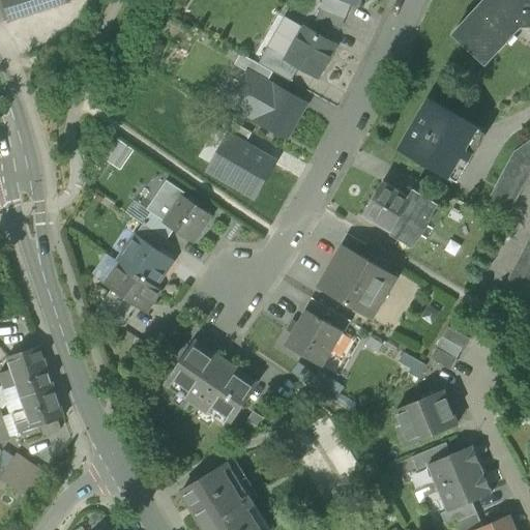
[(69,0),(1,0),(8,22),(68,2),(69,0)]
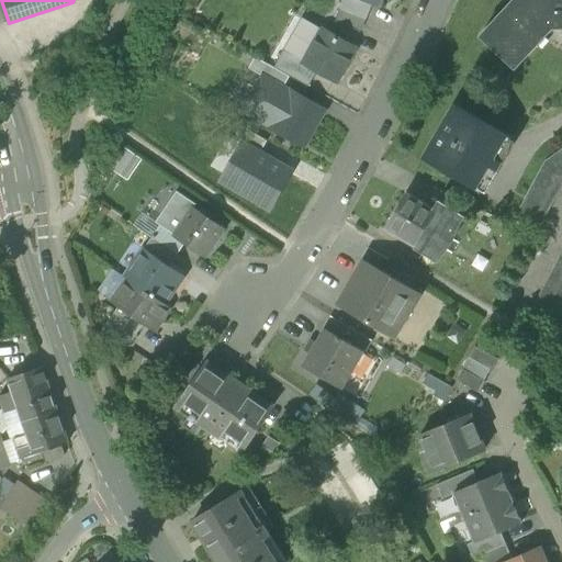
[(344,0),(340,9),(364,20),(371,4),(360,0),(344,0)]
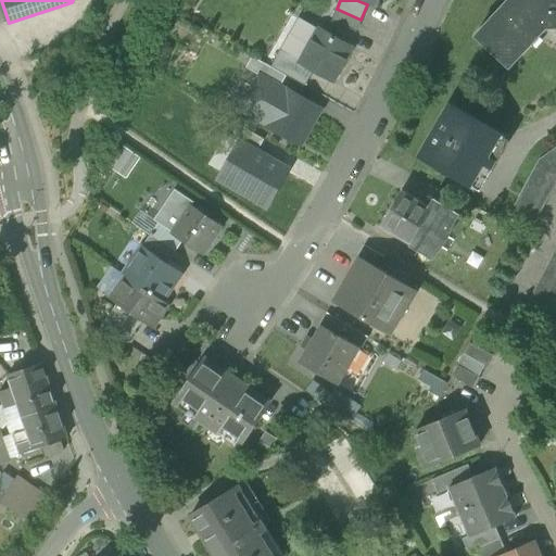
[(555,0),(509,0),(476,37),(509,67),(546,28),(555,27),(555,0)]
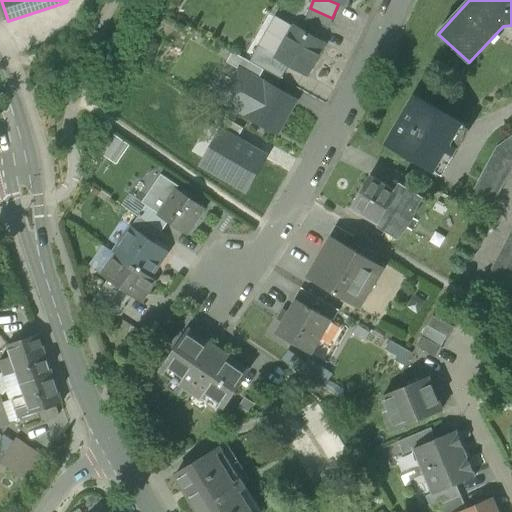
[(332,18),(310,8),(305,20),(328,29),(332,18)]
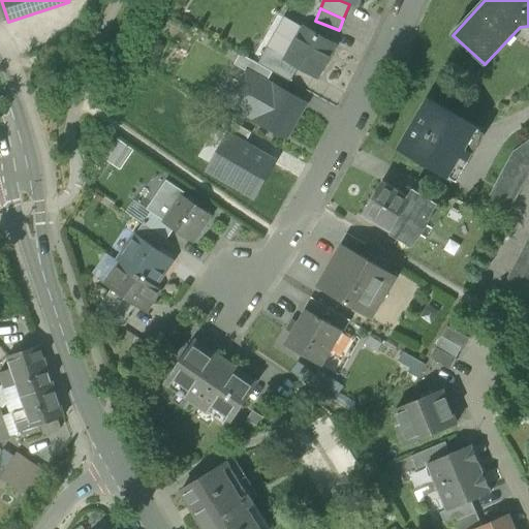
[(280,13),(265,44),(283,53),(299,23),(280,13)]
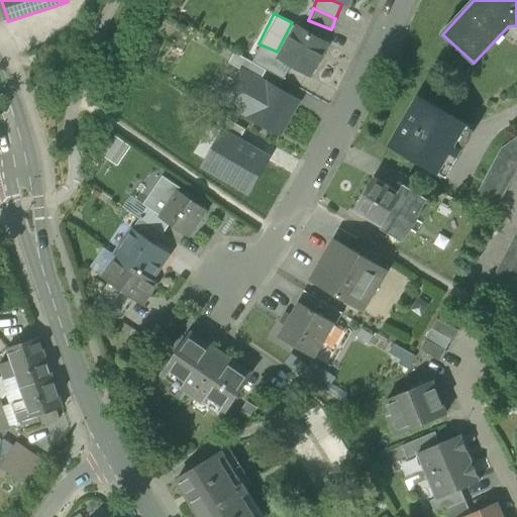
[(292,66),(310,76),(327,44),(297,28),(281,58),(280,59),(292,66)]
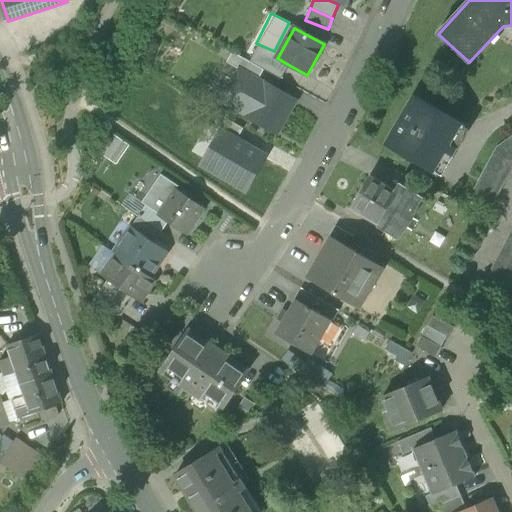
[(264,70),(281,80),(289,65),(277,58),(278,57),(259,46),(250,62),(264,70)]
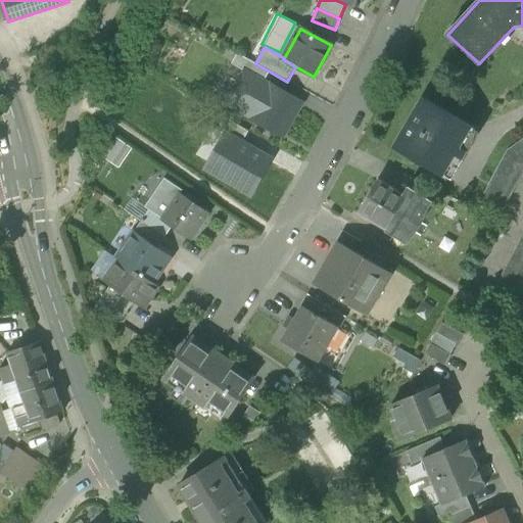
[(245,73),(264,83),(270,72),(255,63),(237,54),(231,64),(245,73)]
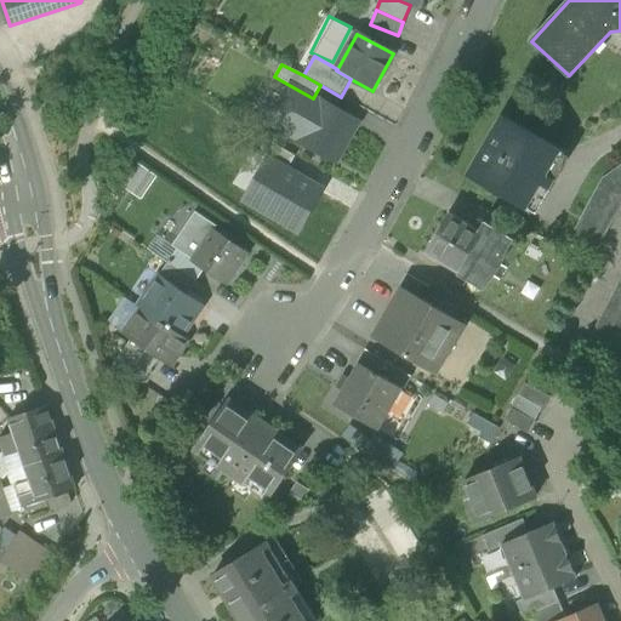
[(291,86),(269,124),(337,161),(358,124),(313,98),(291,86)]
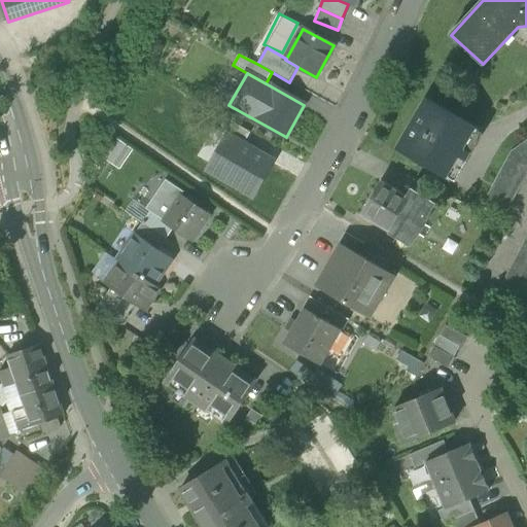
[(399,149),(449,179),(478,131),(427,101),(399,149)]
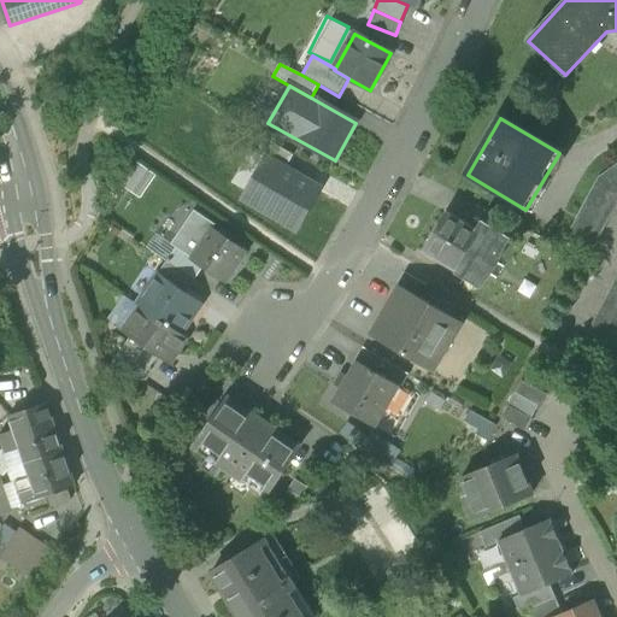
[(266,160),(285,170),(293,156),(257,134),(248,150),(266,160)]
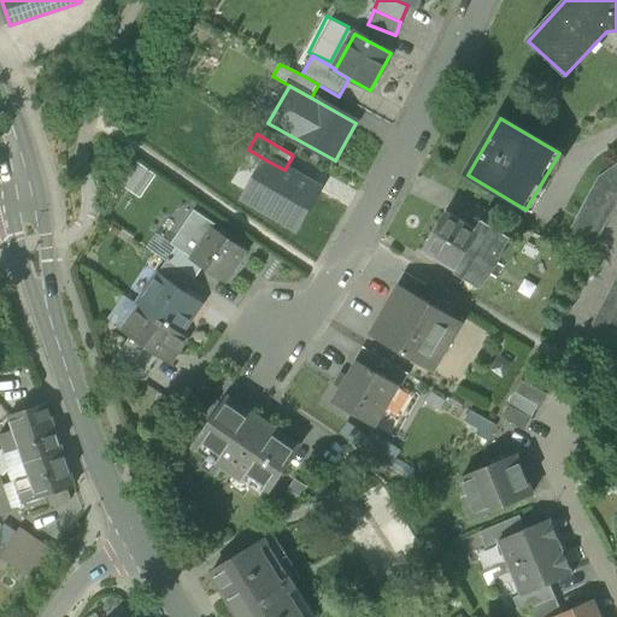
[(285,170),(266,160),(245,199),(297,229),(318,191),(285,170)]
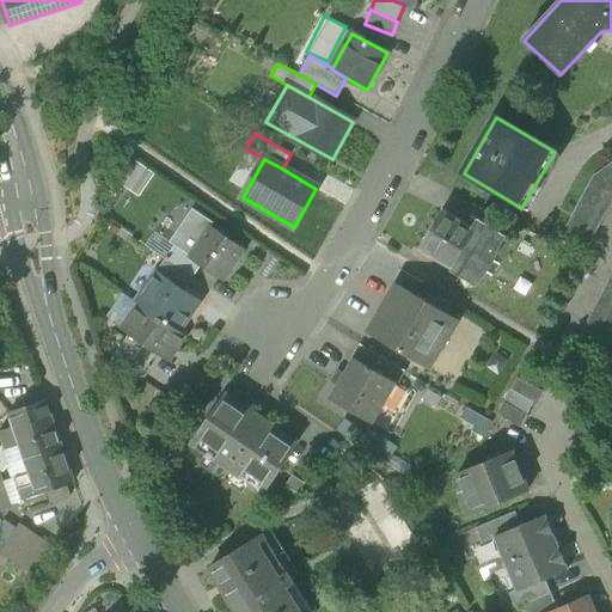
[(122,183),(141,195),(155,172),(136,160),(122,183)]
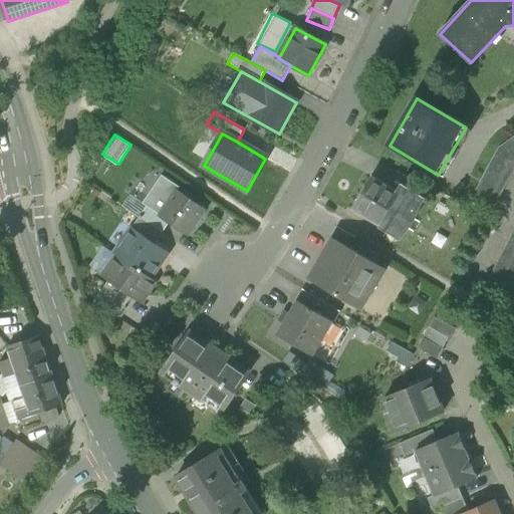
[(467,207),(489,218),(513,170),(513,137),(498,149),(467,207)]
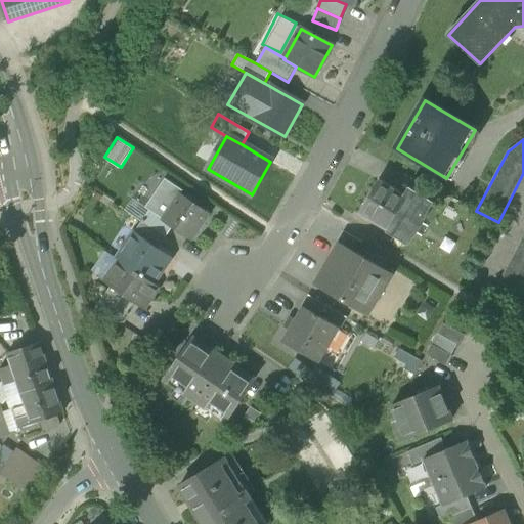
[(149,211),(163,219),(180,193),(181,194),(183,190),(165,178),(144,208),(149,211)]
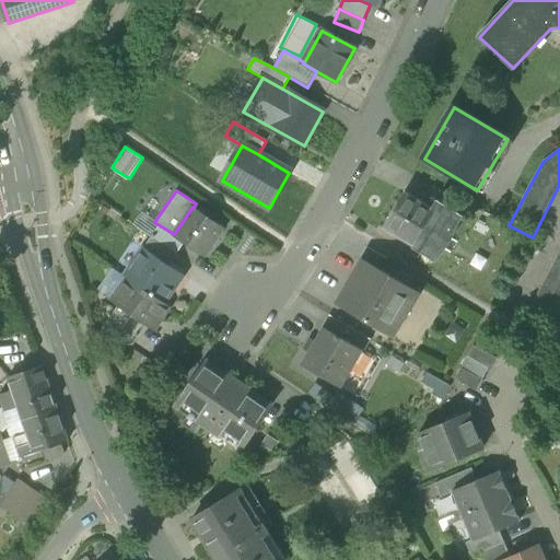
[(450,240),(454,230),(456,225),(461,218),(438,203),(433,210),(405,194),(383,229),(434,260),(442,251),(450,240)]
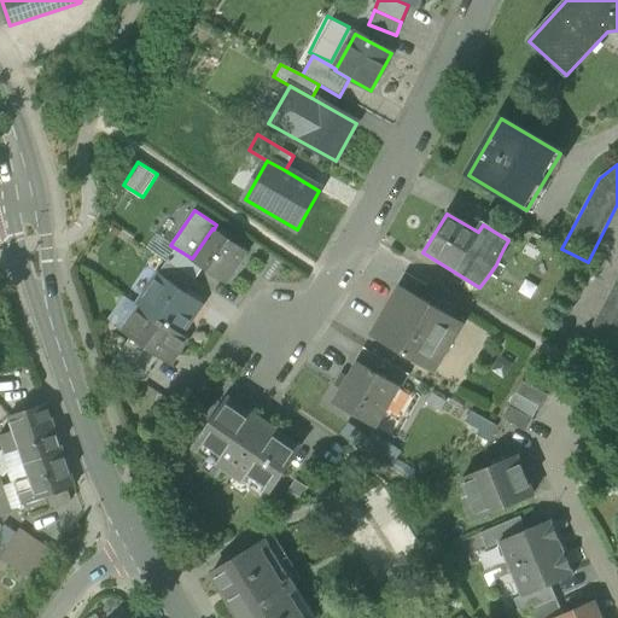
[(204,268),(226,284),(248,252),(214,229),(213,228),(192,258),(191,260),(204,268)]
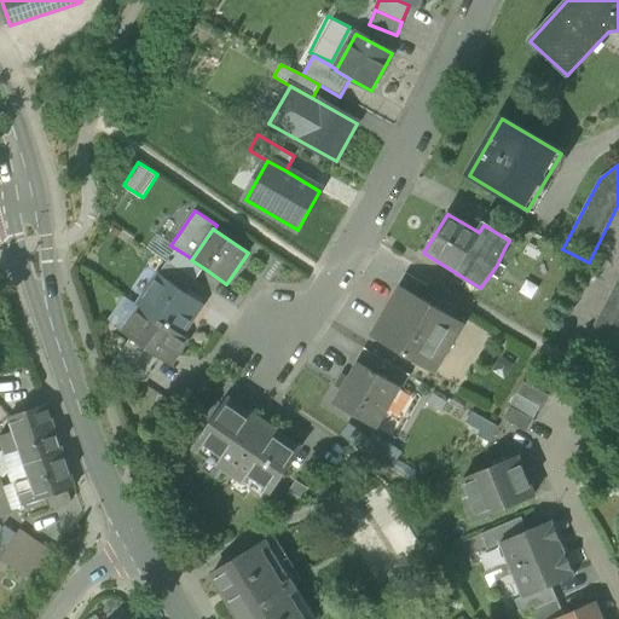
[(177,249),(167,262),(195,282),(204,268),(191,260),(192,259),(177,249)]
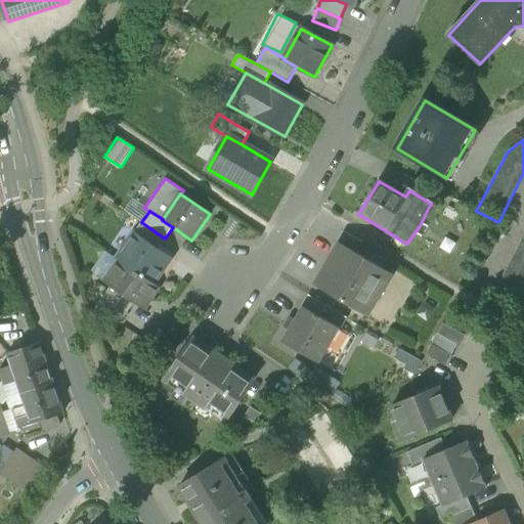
[(159,249),(165,238),(141,222),(135,232),(159,249)]
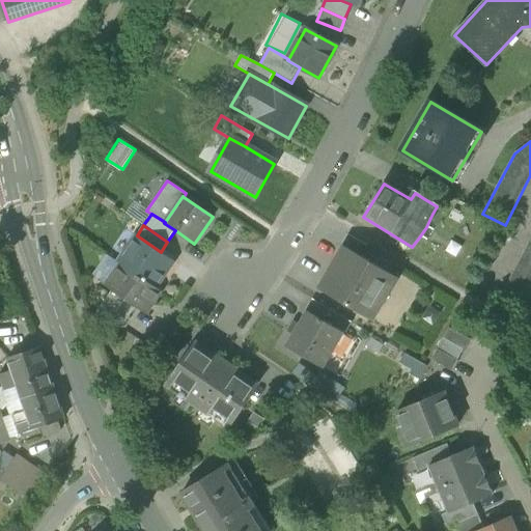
[(345,247),(362,257),(367,247),(347,234),(341,245),(345,247)]
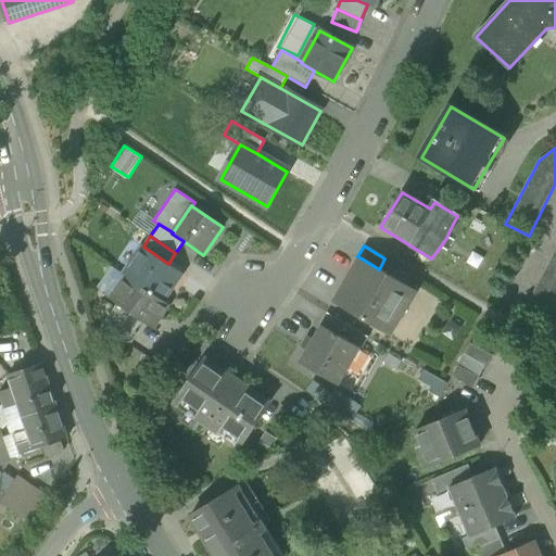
[(124,274),(126,276),(164,302),(182,274),(168,264),(143,247),(124,274)]
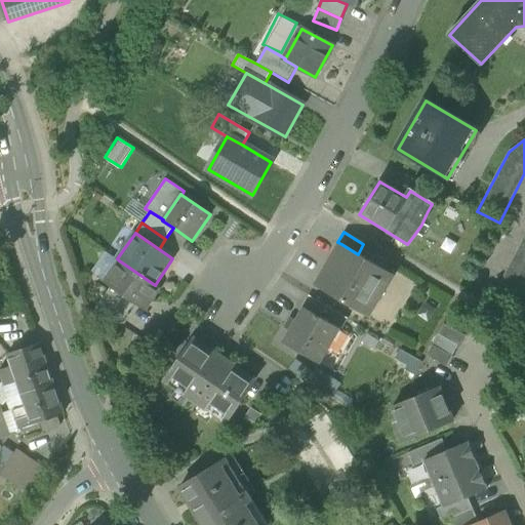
[(524,238),(492,299),(514,311),(524,289),(524,238)]
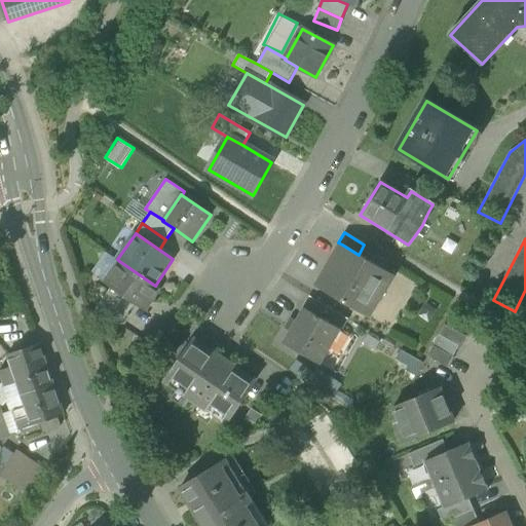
[(317,287),(367,316),(391,274),(359,255),(342,245),(317,287)]
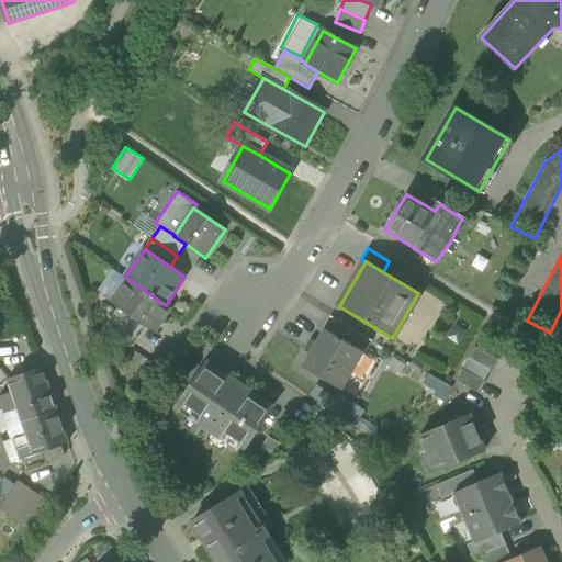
[(171,308),(166,305),(127,279),(112,303),(119,307),(144,325),(155,333),(171,308)]
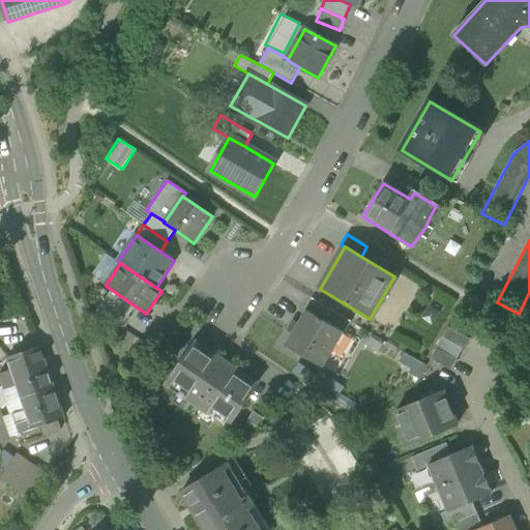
[(97,311),(121,327),(136,306),(112,290),(97,311)]
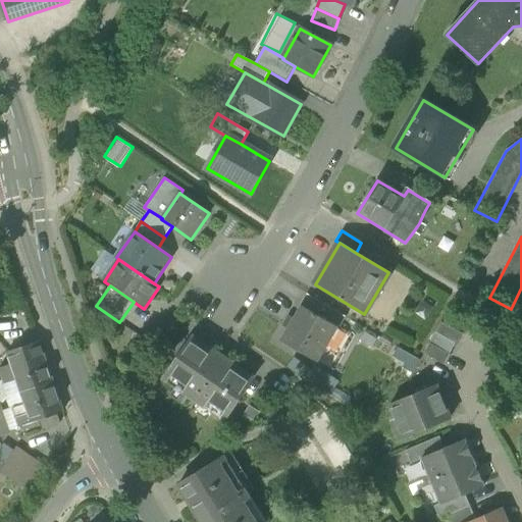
[(302,306),(320,316),(326,306),(307,295),(300,306),(302,307),(302,306)]
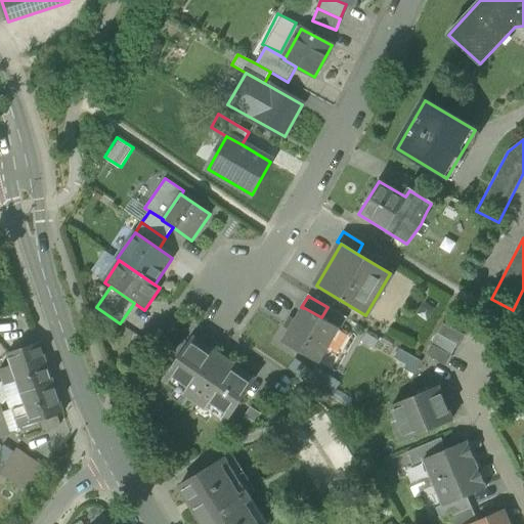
[(282,342),(318,363),(339,328),(321,317),(303,307),(303,308),(282,342)]
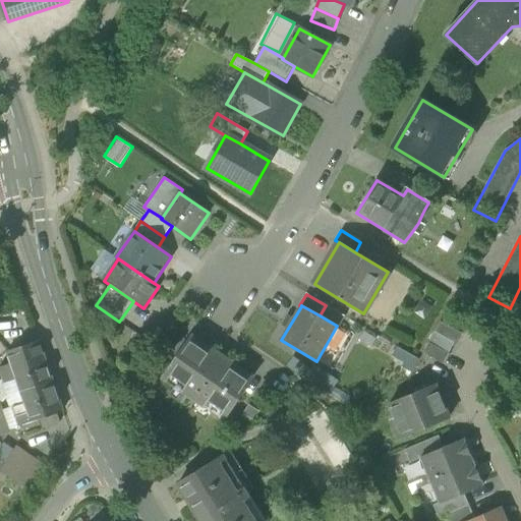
[(320,315),(339,327),(345,316),(326,305),(320,315)]
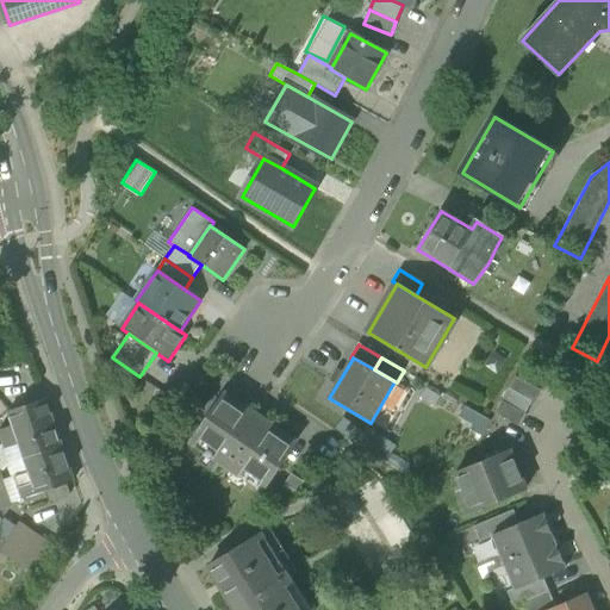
[(535,403),(541,391),(516,377),(509,390),(533,402),(535,403)]
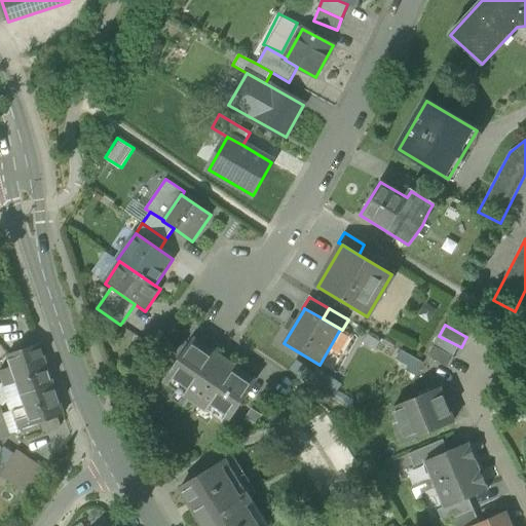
[(434,346),(453,358),(459,346),(439,336),(434,346)]
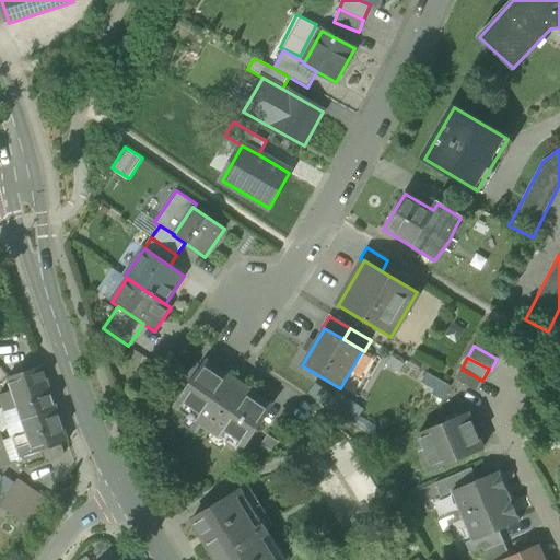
[(213,431),(242,450),(271,406),(243,387),(241,389),(233,384),(235,382),(207,362),(177,406),(206,426),(208,422),(214,428),(213,431)]
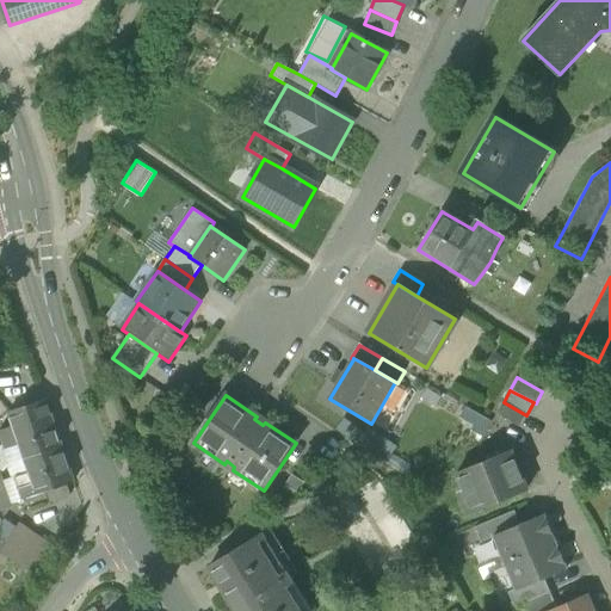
[(8,414),(13,429),(19,445),(24,460),(62,446),(47,401),(45,401),(8,414)]
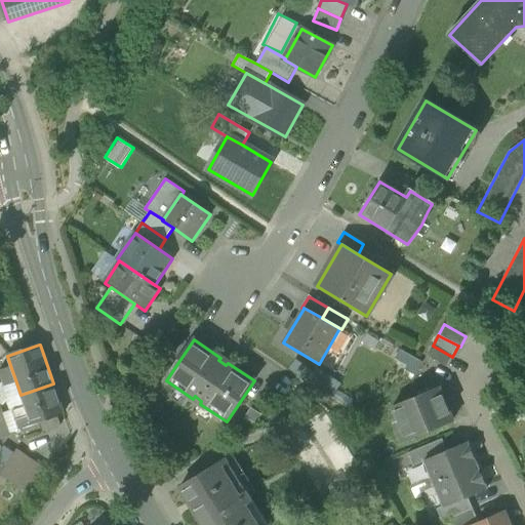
[(427,357),(448,368),(453,357),(452,357),(433,346),(427,357)]
